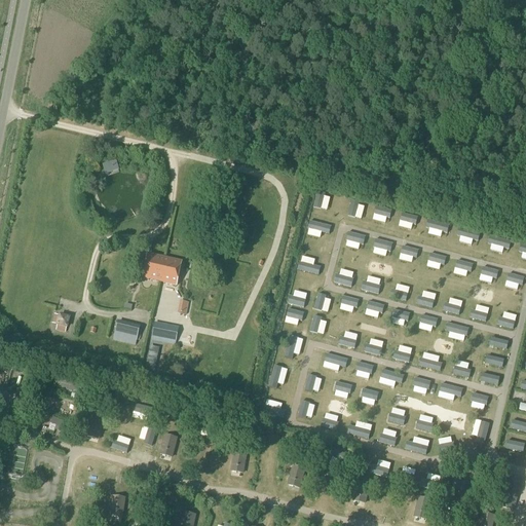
[(116,162),(103,165),(105,174),(118,171),(116,162)]
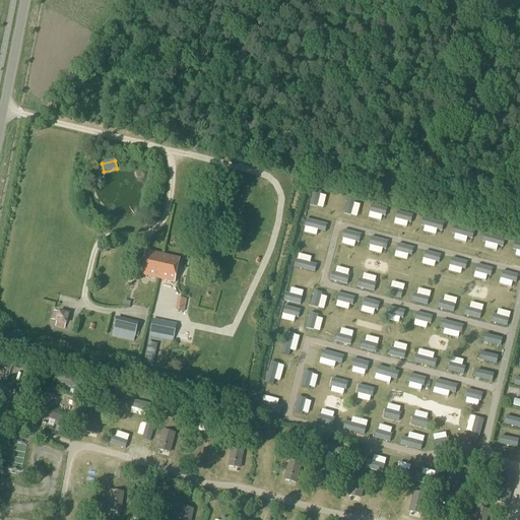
[(321,193),(313,191),(310,206),(317,208),(321,193)]
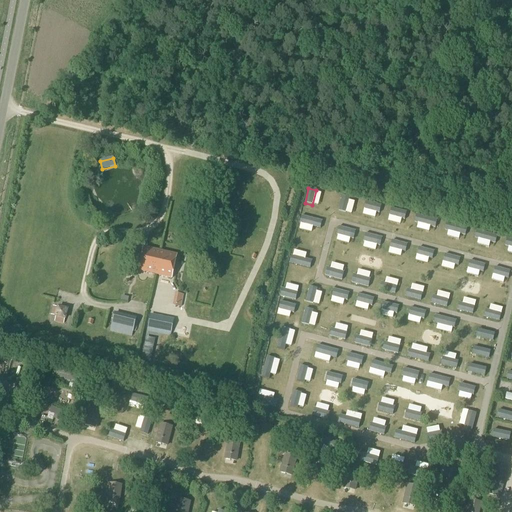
[(349,198),(341,196),(338,211),(345,213),(349,198)]
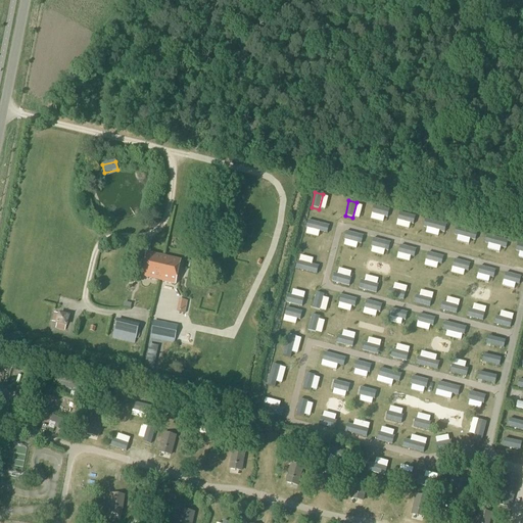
[(388,210),(373,206),(371,215),(387,218),(388,210)]
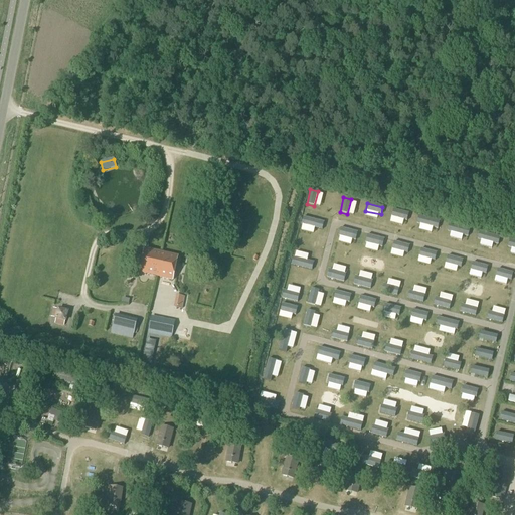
[(408,214),(392,210),(391,217),(406,221),(408,214)]
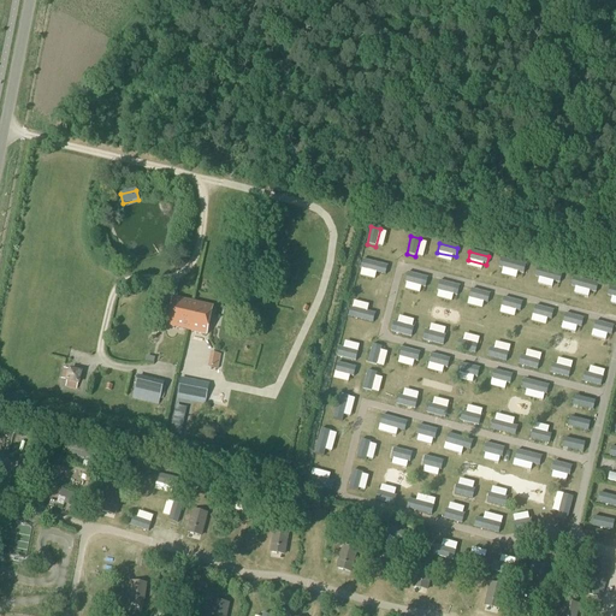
[(526,265),(499,259),(498,267),(523,273),(526,265)]
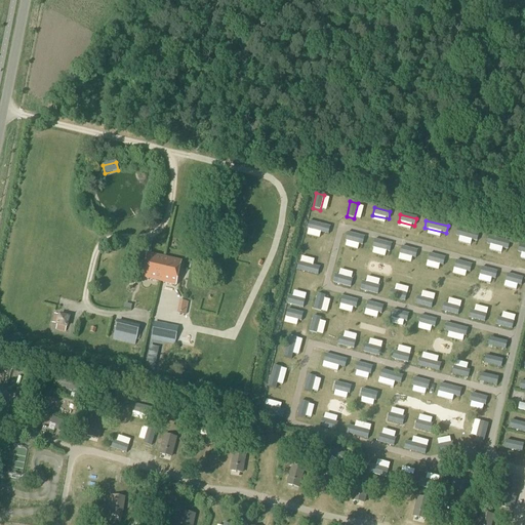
[(330,227),(309,221),(307,229),(328,234),(330,227)]
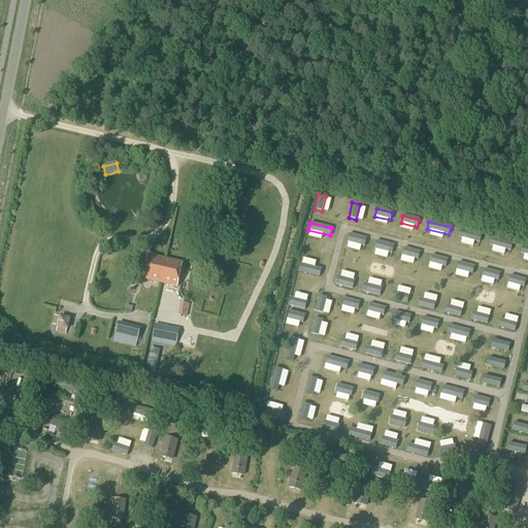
[(481,235),(459,230),(458,237),(480,242),(481,235)]
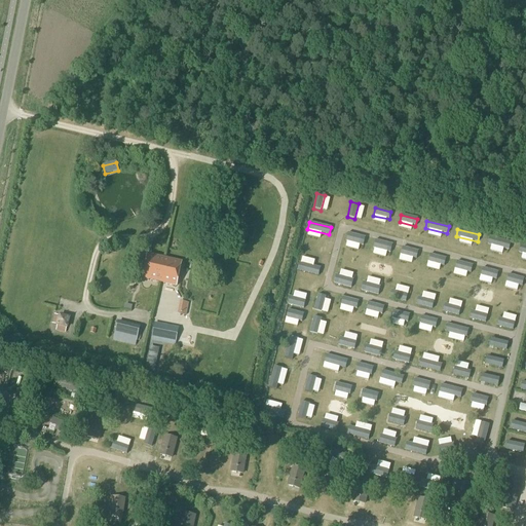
[(362,246),(364,238),(347,234),(346,241),(362,246)]
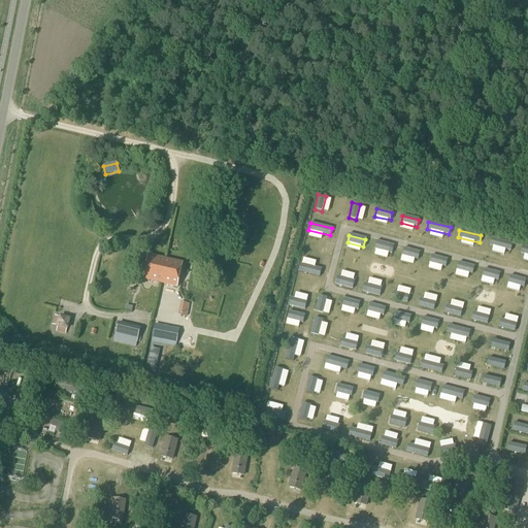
[(513,243),(491,237),(489,245),(510,251),(513,243)]
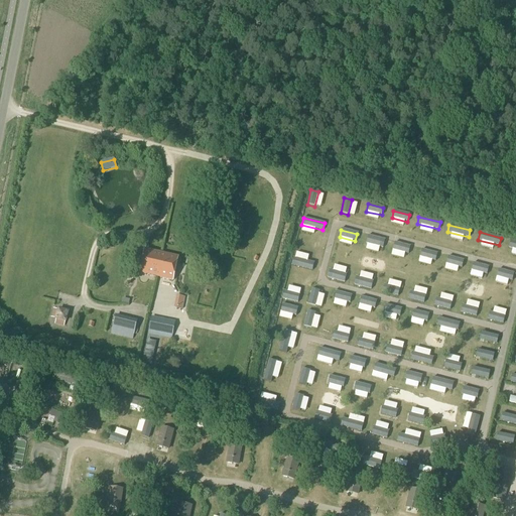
[(383,248),(384,241),(367,237),(366,244),(383,248)]
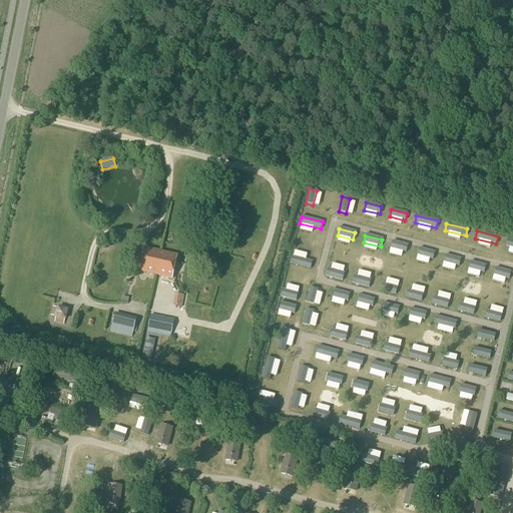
[(405,252),(407,245),(392,241),(391,249),(405,252)]
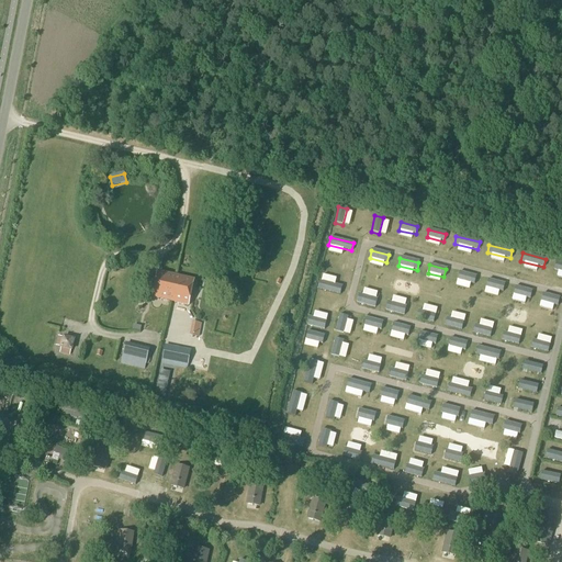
[(170,302),(176,277),(158,272),(153,298),(170,302)]
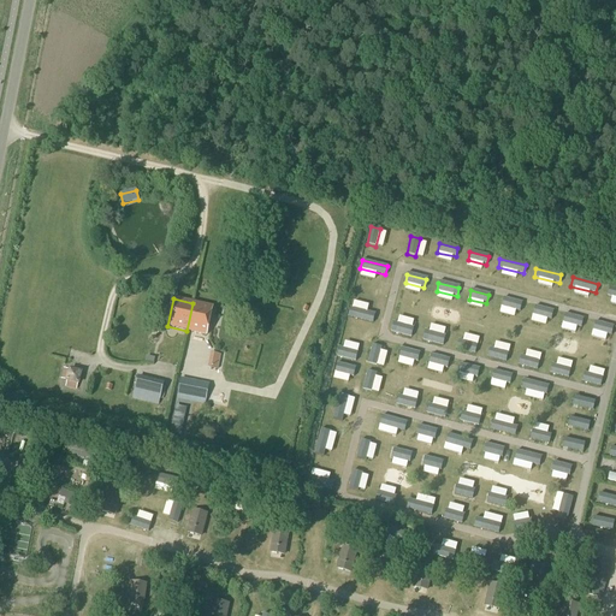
[(520,312),(521,303),(503,300),(501,307),(520,312)]
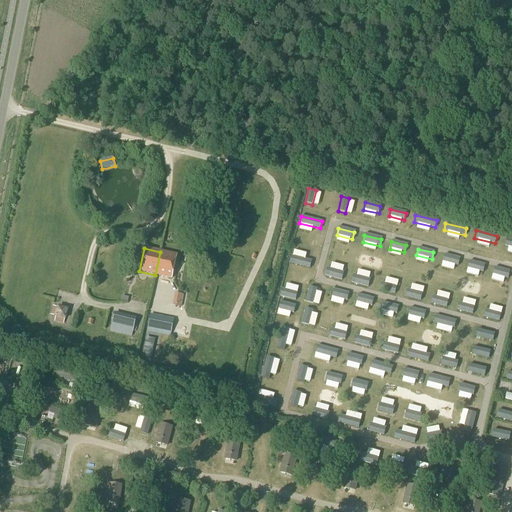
[(172,279),(177,255),(160,252),(155,275),(172,279)]
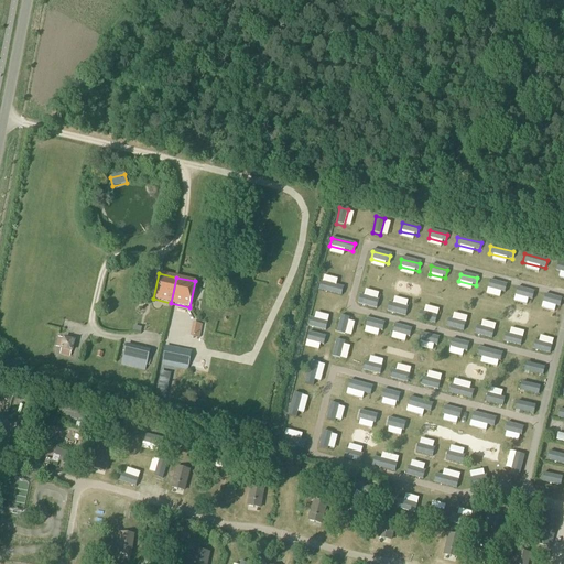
[(322,282),(320,291),(340,295),(343,288),(322,282)]
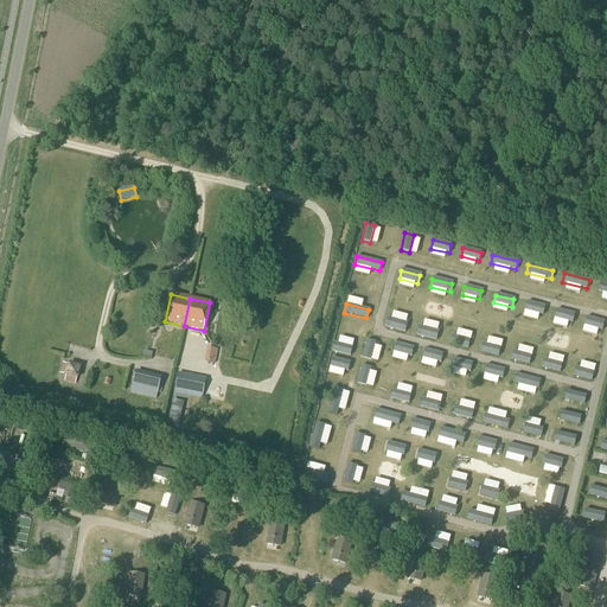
[(543,315),(544,307),(526,304),(524,312),(543,315)]
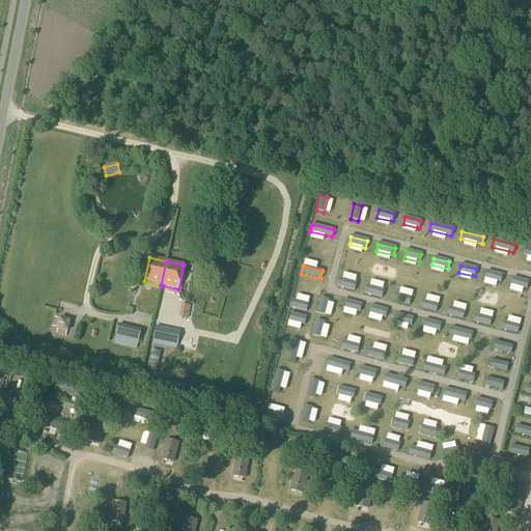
[(501,282),(502,276),(486,272),(485,279),(501,282)]
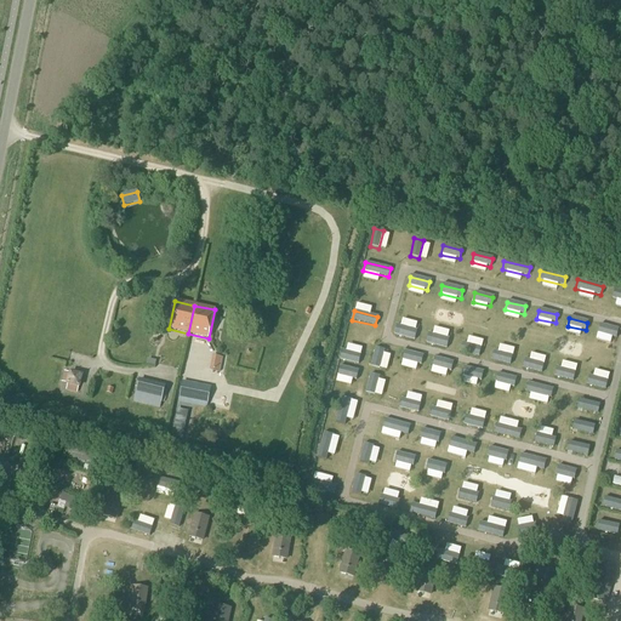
[(416,330),(396,325),(394,334),(414,339),(416,330)]
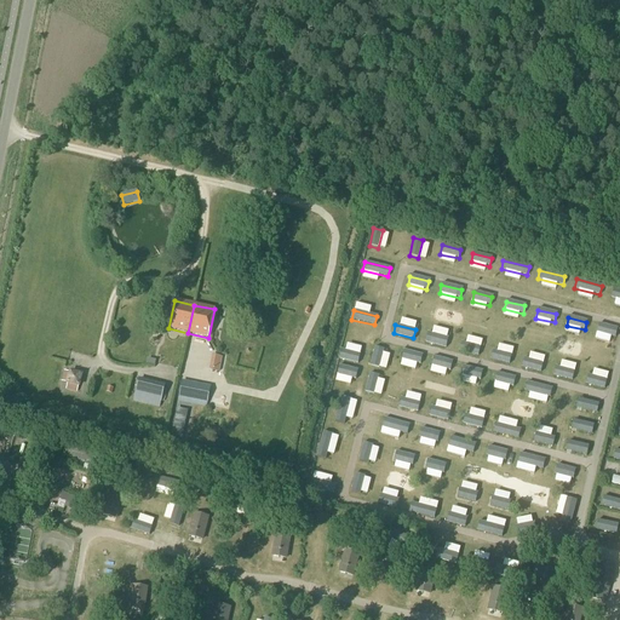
[(615,338),(616,329),(598,325),(597,333),(615,338)]
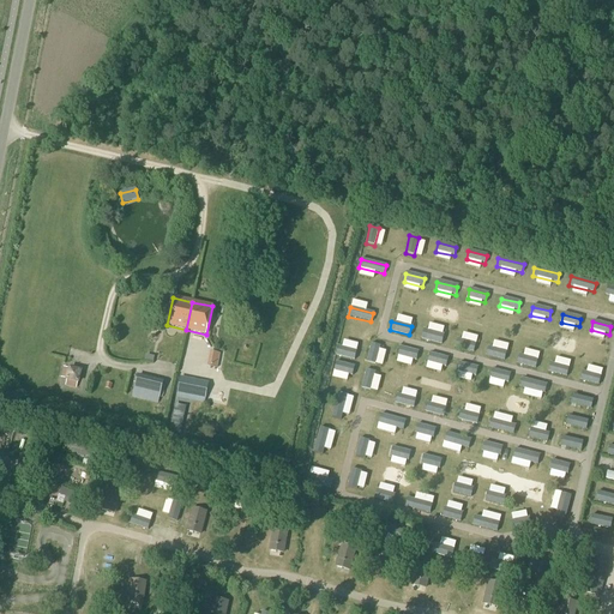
[(443,335),(423,330),(421,338),(441,343),(443,335)]
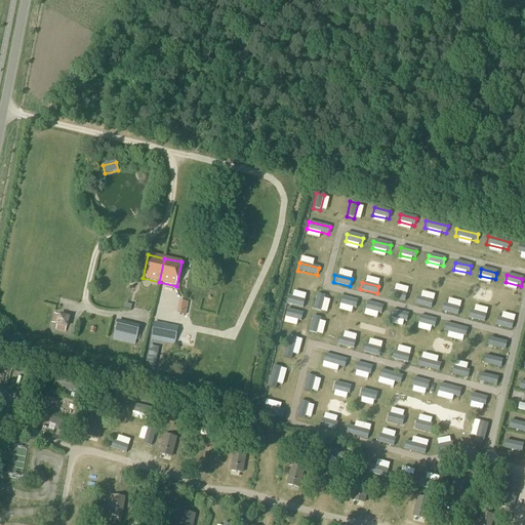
[(406,293),(391,290),(390,296),(405,300),(406,293)]
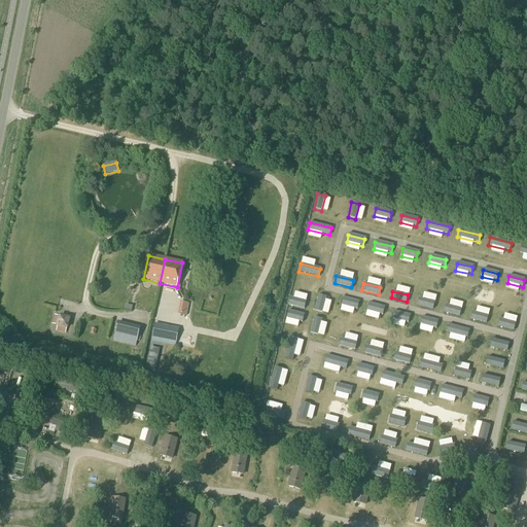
[(325,297),(318,295),(314,311),(321,313),(325,297)]
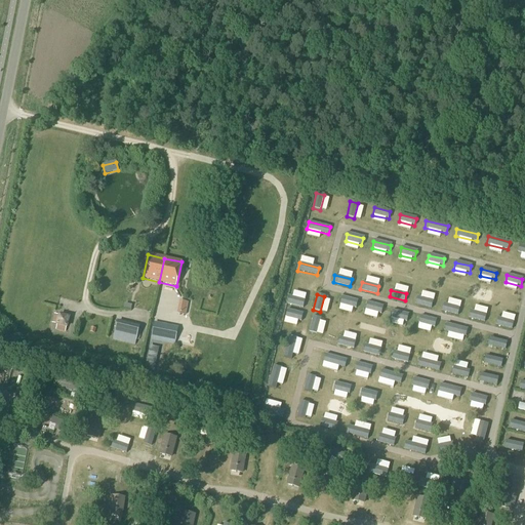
[(287,304),(303,308),(305,300),(289,296),(287,304)]
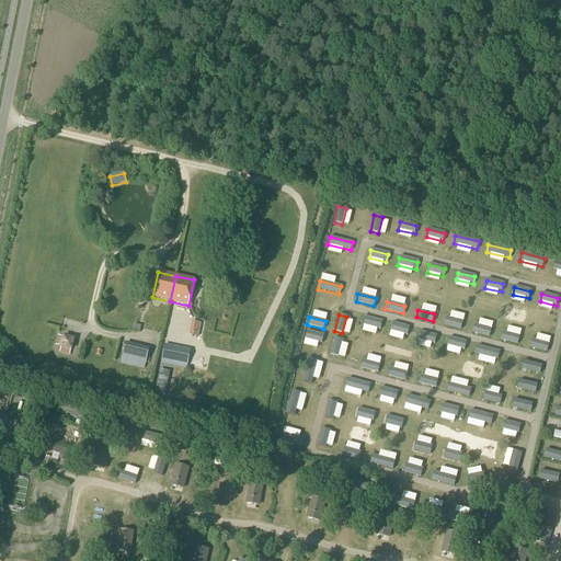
[(462,321),(446,317),(444,324),(461,329),(462,321)]
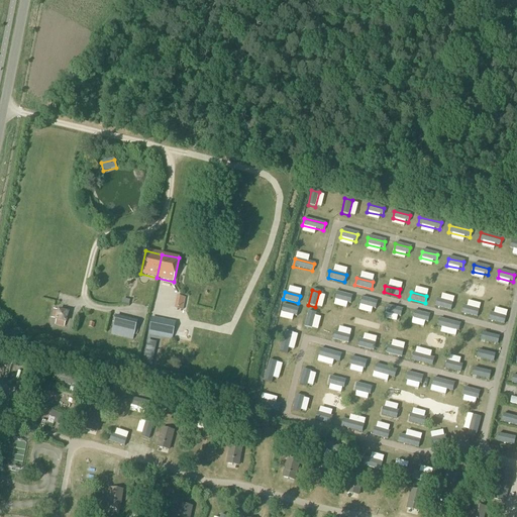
[(335,300),(350,303),(351,296),(336,293),(335,300)]
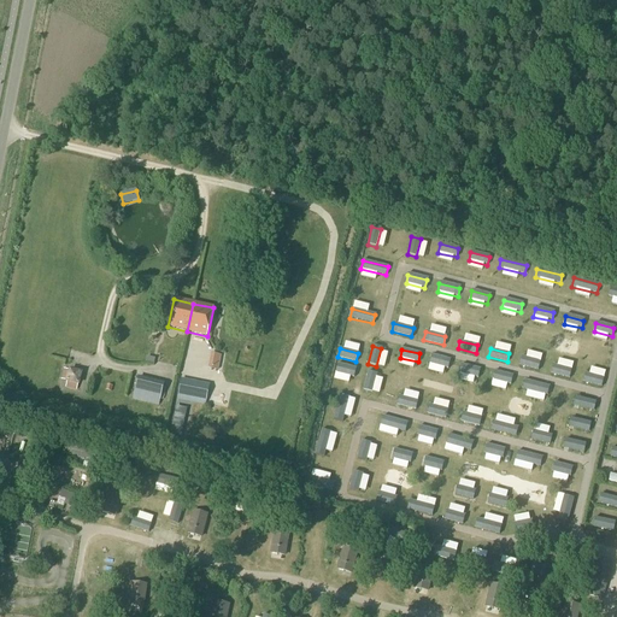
[(216,356),(215,371),(225,371),(227,356),(216,356)]
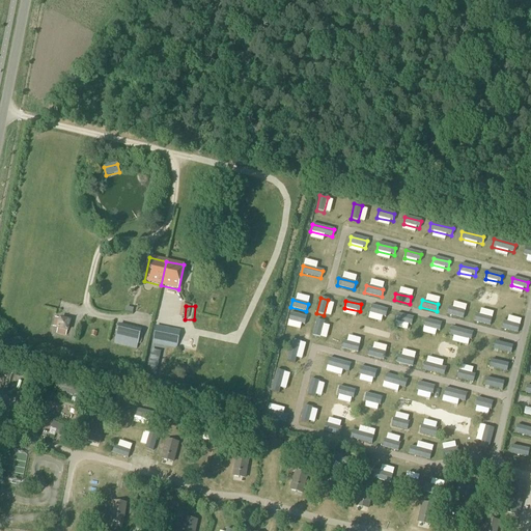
[(369,313),(385,317),(387,310),(370,306),(369,313)]
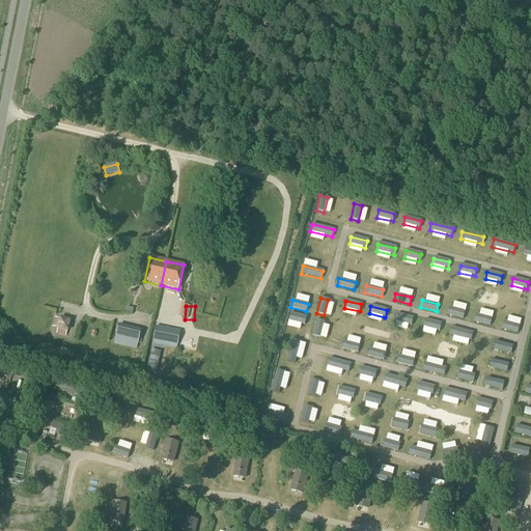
[(465,311),(449,307),(447,314),(463,318),(465,311)]
